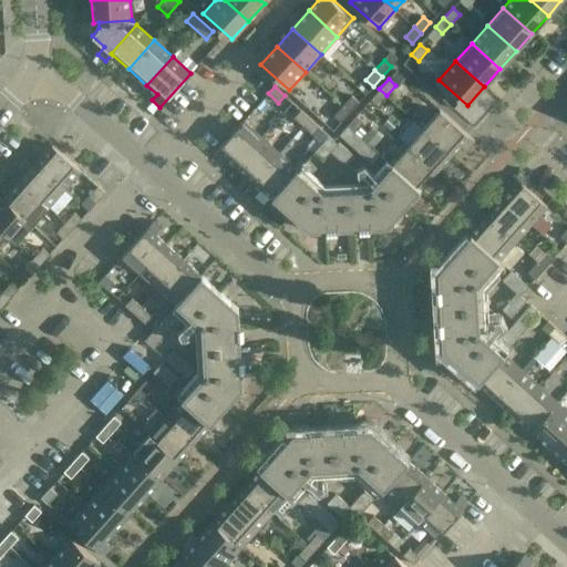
[(387,95),(379,89),(371,99),(378,105),(387,95)]
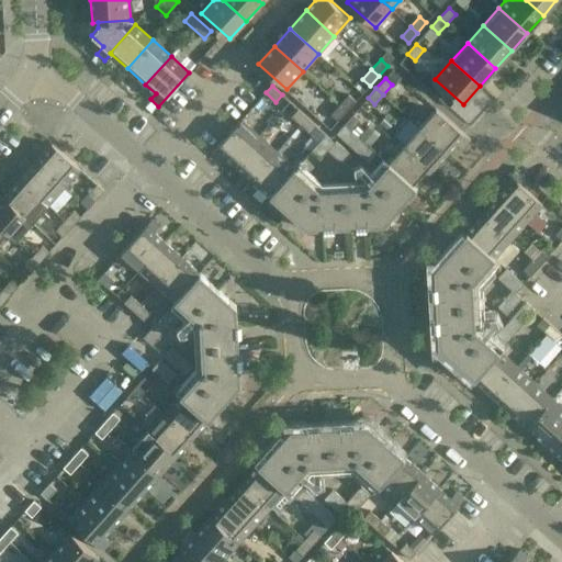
[(347,111),(356,101),(349,94),(340,104),(347,111)]
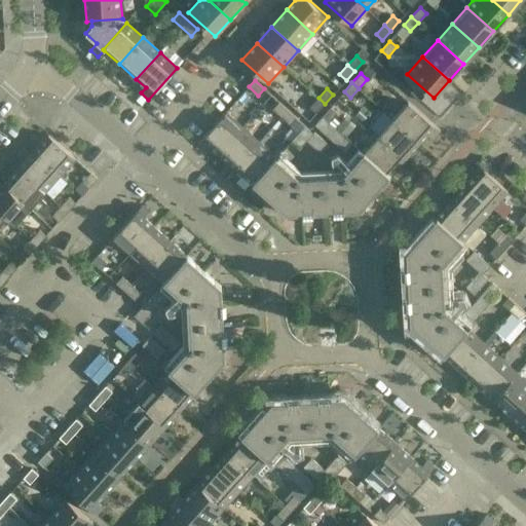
[(325,104),(318,98),(309,107),(316,113),(325,104)]
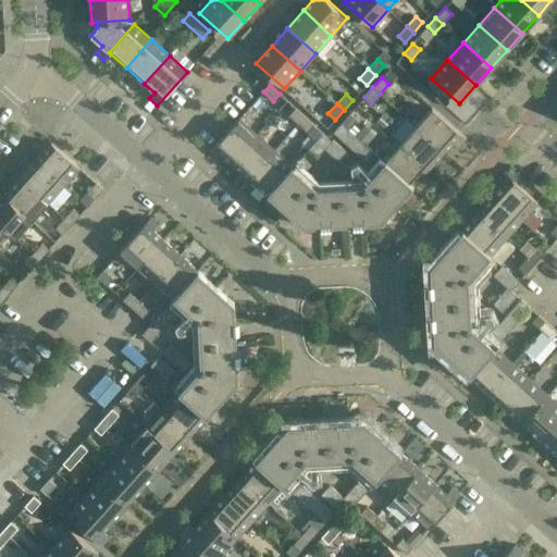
[(305,116),(295,108),(289,114),(299,123),(305,116)]
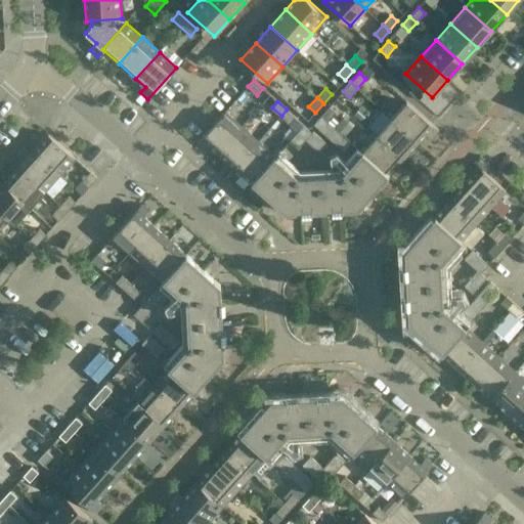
[(406,101),(391,119),(418,142),(427,132),(432,137),(438,130),(406,101)]
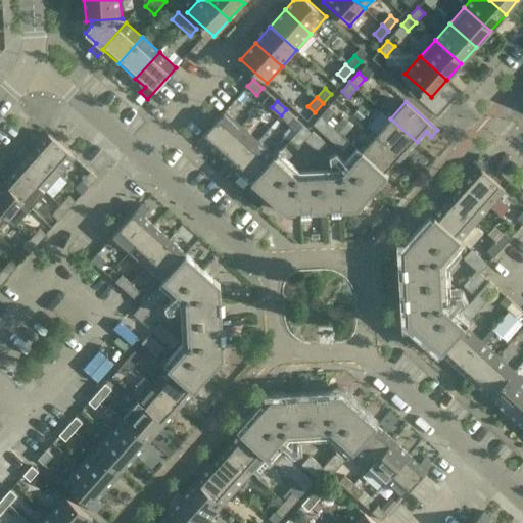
[(336,111),(329,105),(320,115),(327,122),(336,111)]
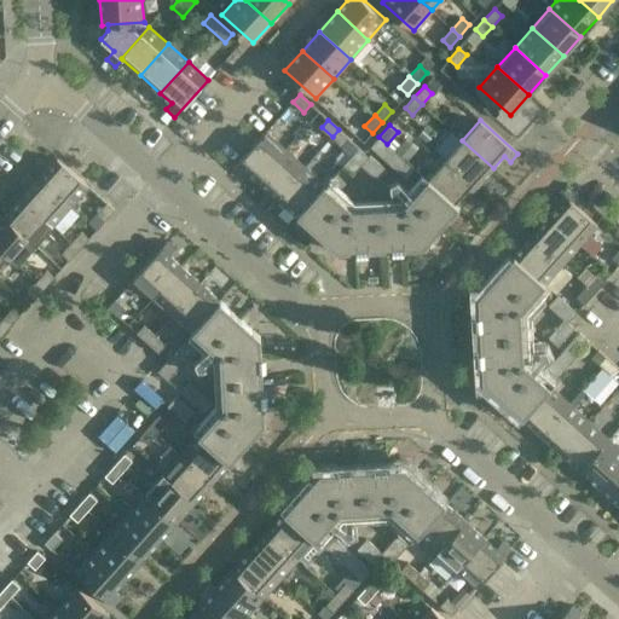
[(358,148),(339,129),(333,137),(352,155),(352,154),(358,148)]
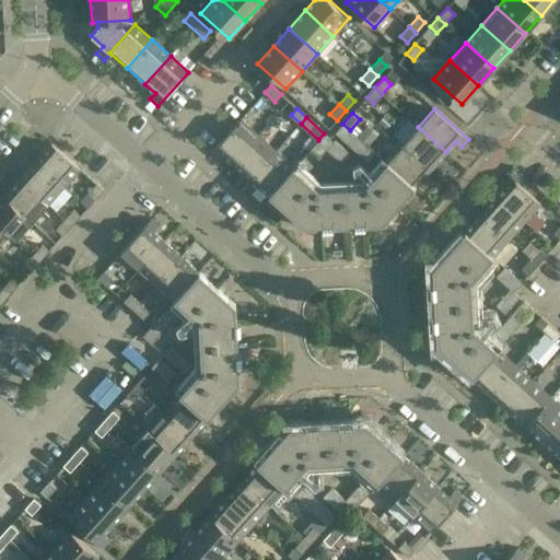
[(241,118),(210,153),(218,160),(223,154),(234,163),(259,135),(241,118)]
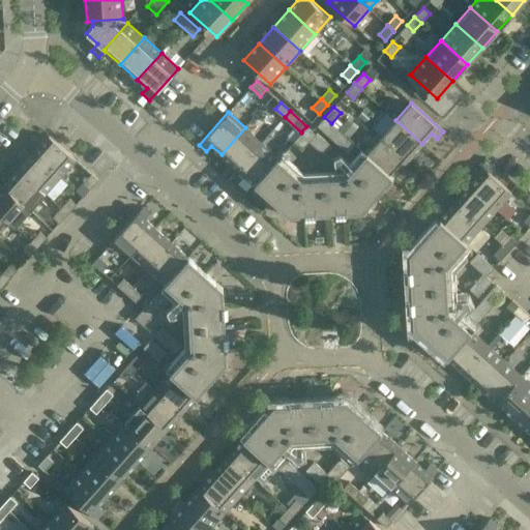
[(324,130),(331,123),(324,117),(318,125),(324,130)]
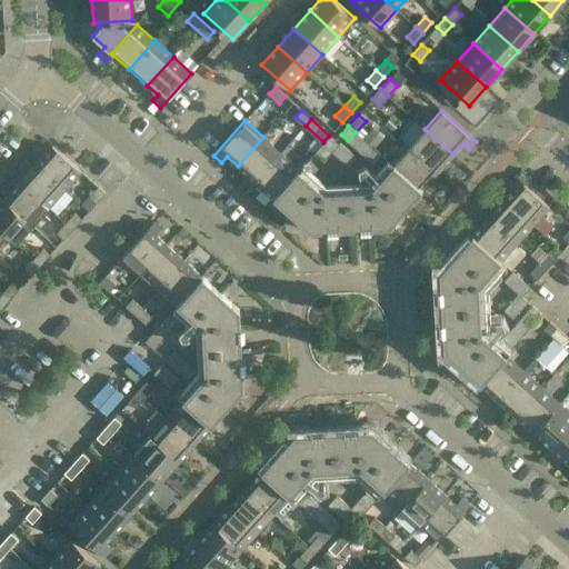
[(425,129),(409,147),(438,172),(453,155),(425,129)]
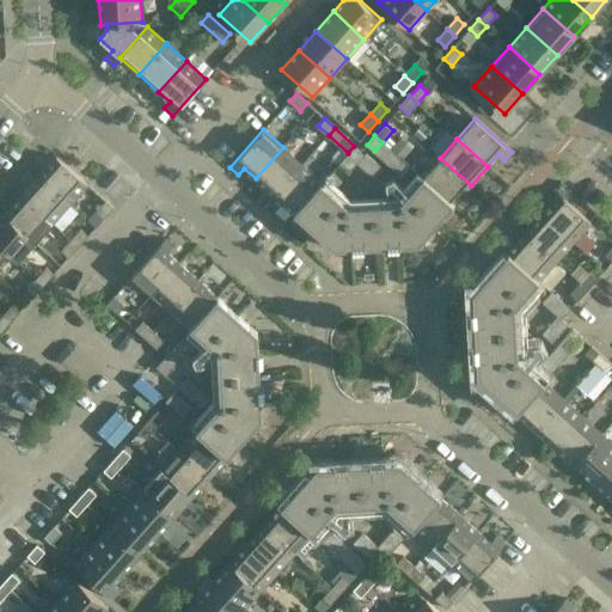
[(380,157),(389,147),(383,142),(374,151),(380,157)]
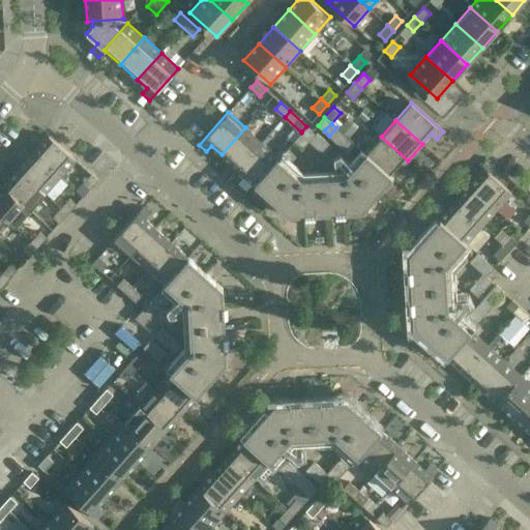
[(311,140),(316,135),(306,126),(301,131),(311,140)]
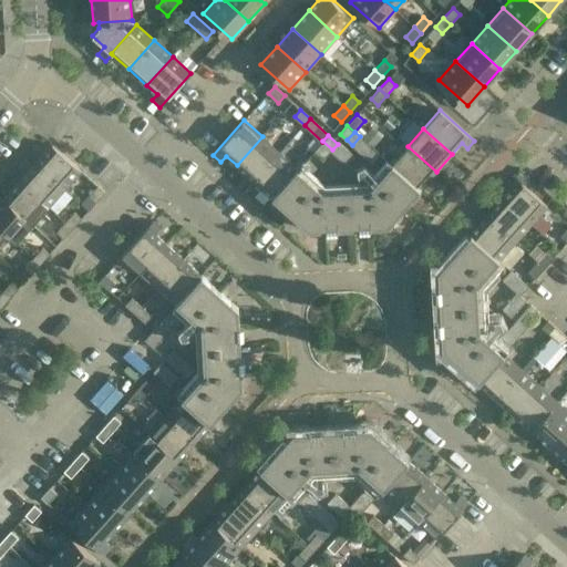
[(263,136),(237,165),(255,182),(280,153),(263,136)]
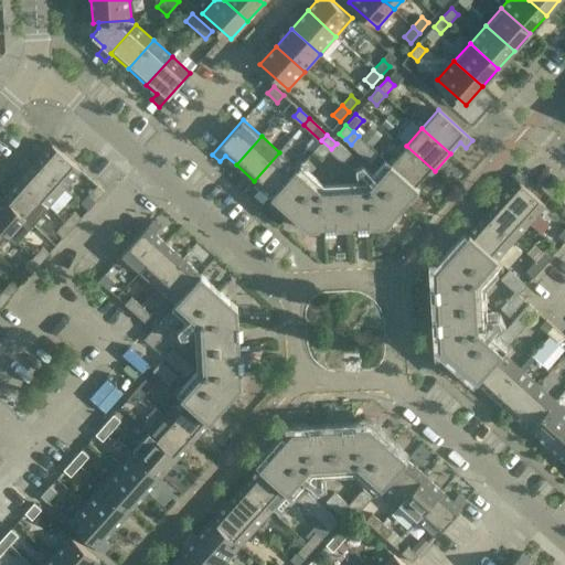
[(356,149),(364,140),(359,136),(351,145),(356,149)]
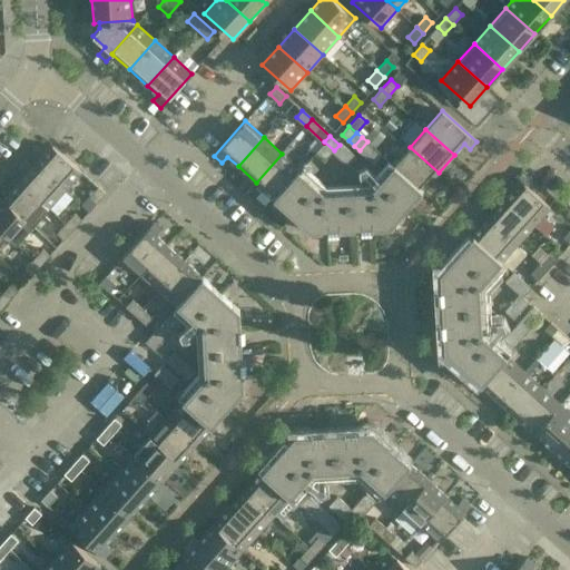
[(334,150),(324,141),(324,143),(320,147),(328,156),(333,151),(334,150)]
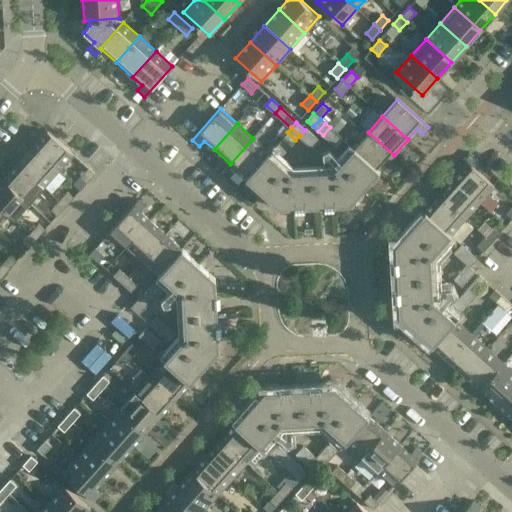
[(328,139),(335,132),(330,127),(323,135),(328,139)]
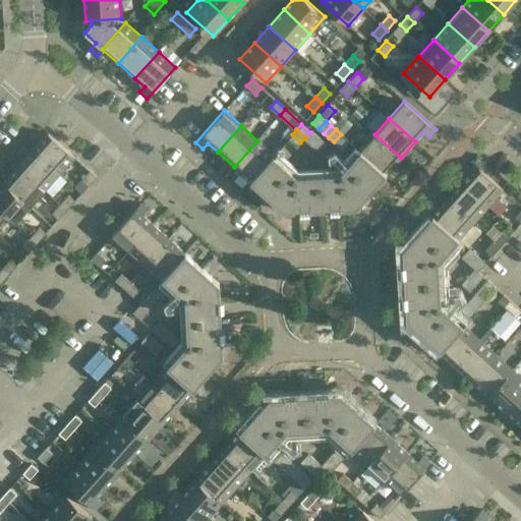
[(309,143),(316,134),(311,130),(310,132),(305,137),(304,138),(309,143)]
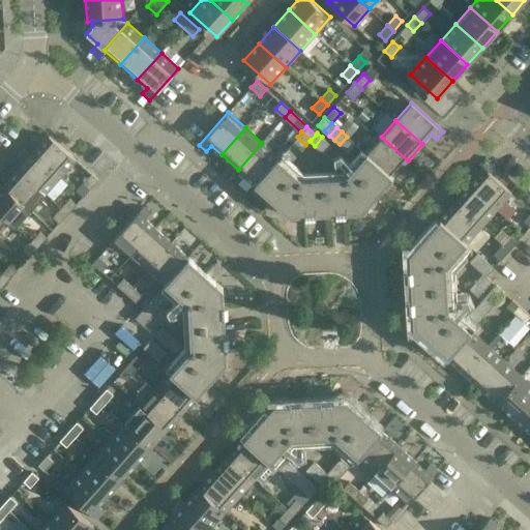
[(76,159),(49,136),(33,152),(60,176),(76,159)]
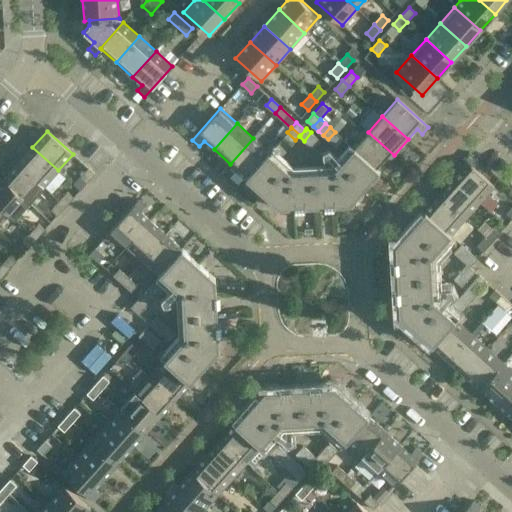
[(295,140),(287,132),(283,137),(291,145),(295,140)]
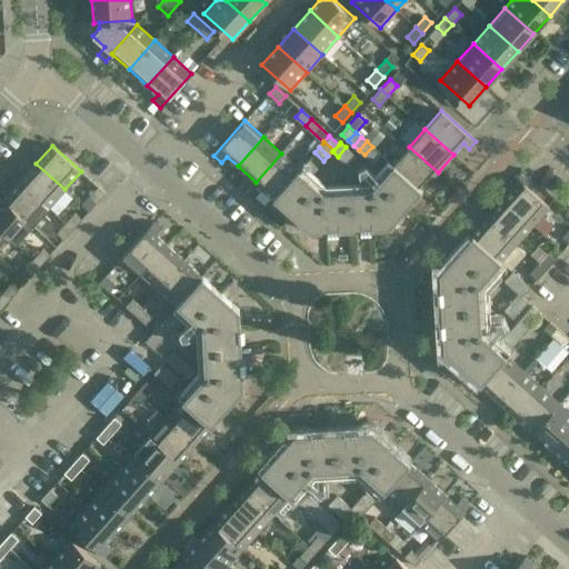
[(343,161),(351,152),(346,147),(338,157),(343,161)]
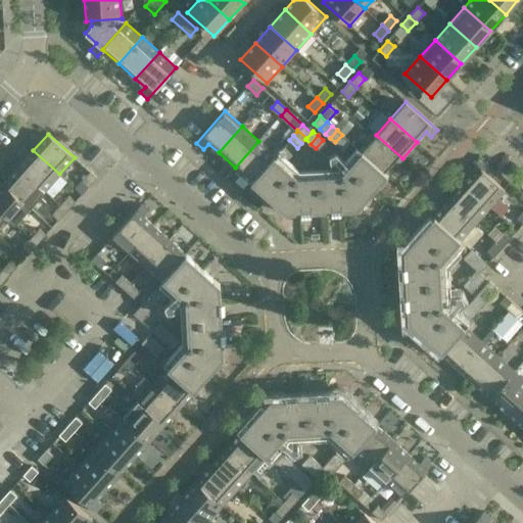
[(340,147),(347,139),(342,135),(335,142),(340,147)]
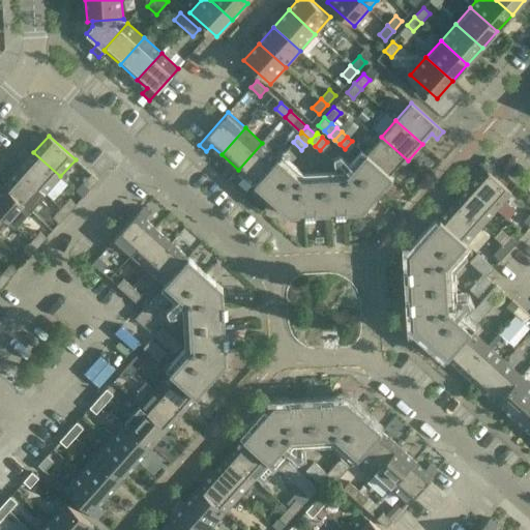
[(381,137),(365,153),(392,177),(408,160),(381,137)]
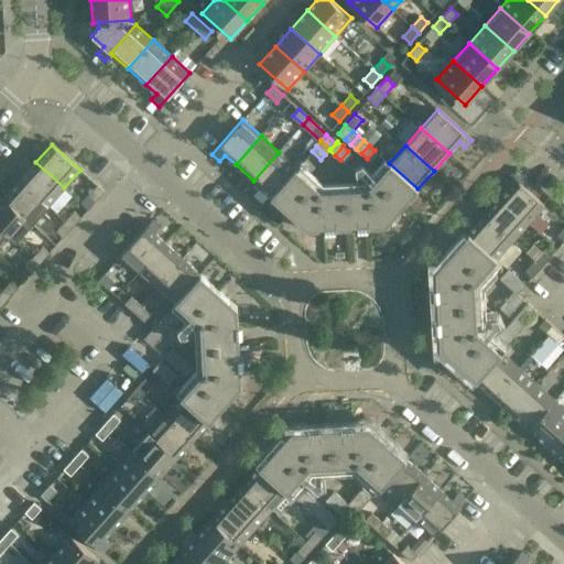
[(381,156),(375,150),(367,159),(373,165),(381,156)]
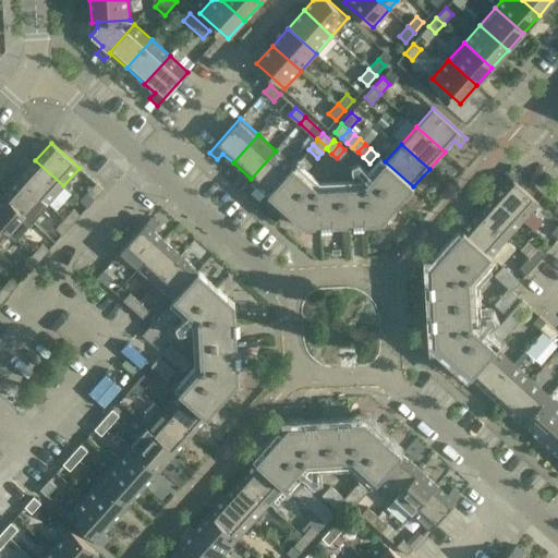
[(350,154),(344,149),(337,158),(341,164),(350,154)]
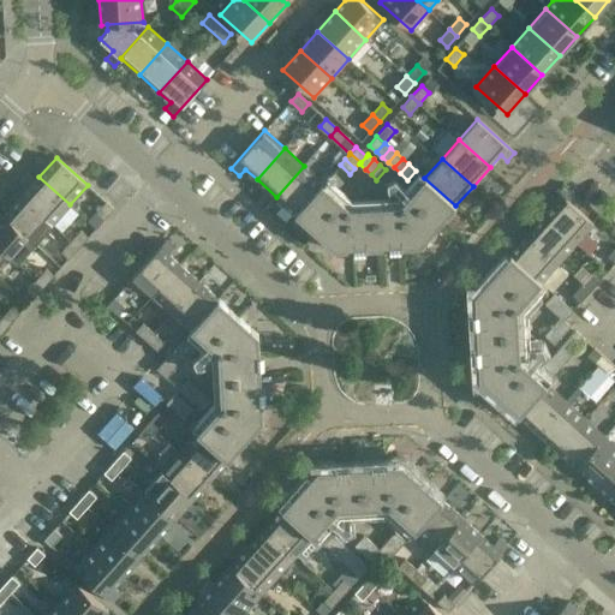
[(304,166),(276,197),(296,214),(323,183),(304,166)]
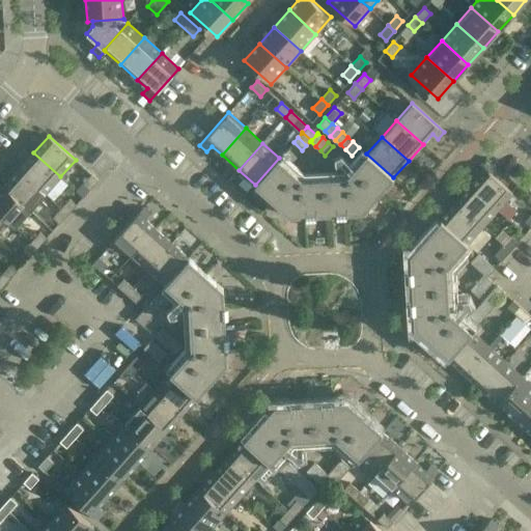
[(60,176),(33,152),(19,169),(46,194),(60,176)]
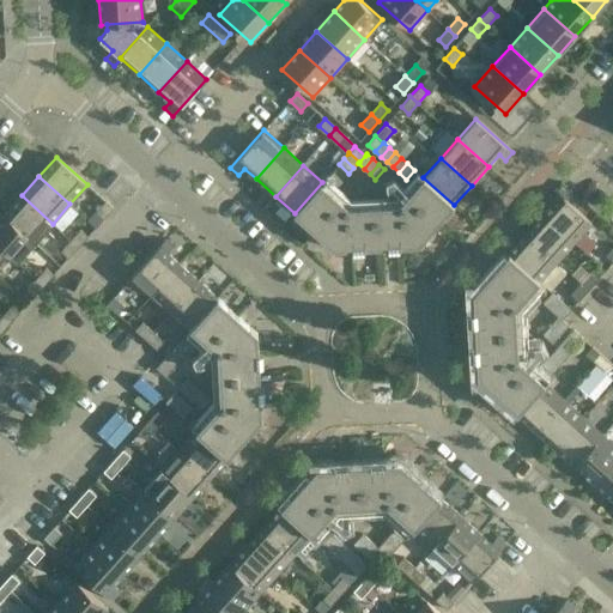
[(349,207),(322,182),(295,213),(334,249),(419,244),(454,205),(423,177),(399,204),(349,207)]
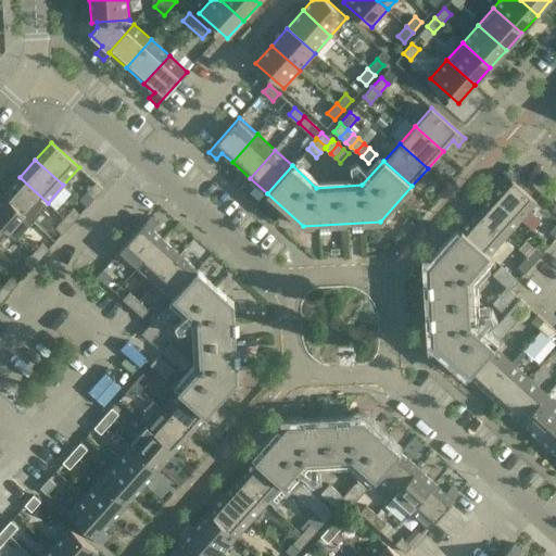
[(536,202),(503,172),(496,179),(502,185),(492,194),(520,219),(536,202)]
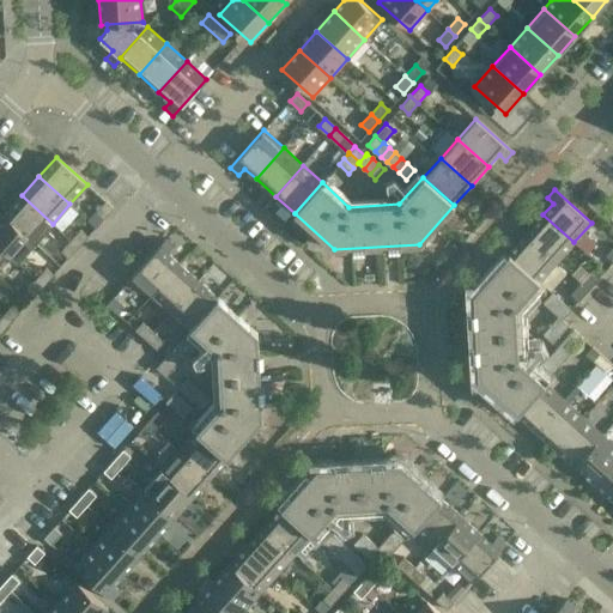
[(53,224),(22,195),(4,216),(35,243),(53,224)]
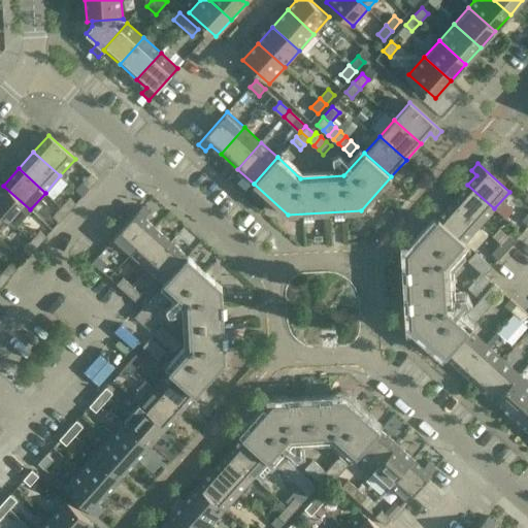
[(98,178),(91,173),(83,183),(90,189),(98,178)]
